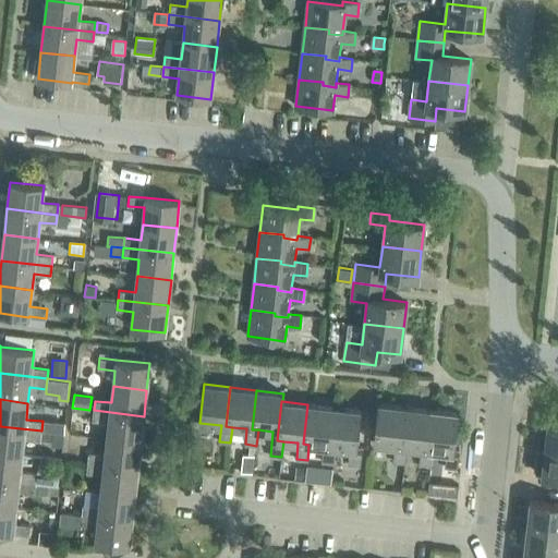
[(329,447),(334,408),(307,404),(303,444),(308,445),(324,446),(322,461),(334,463),(335,447),(329,447)]
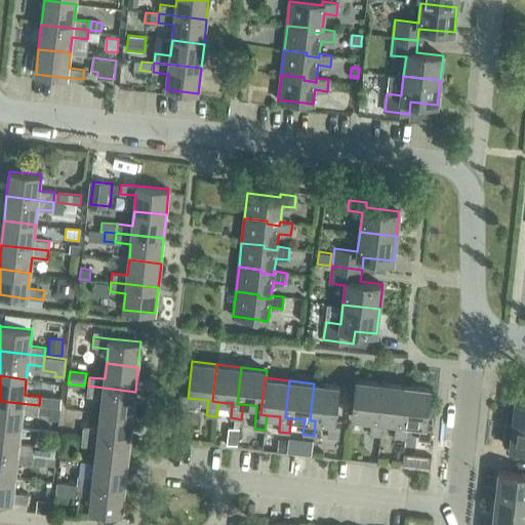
[(376,419),(380,382),(356,380),(352,416),(371,419),(370,434),(380,435),(382,420),(376,419)]
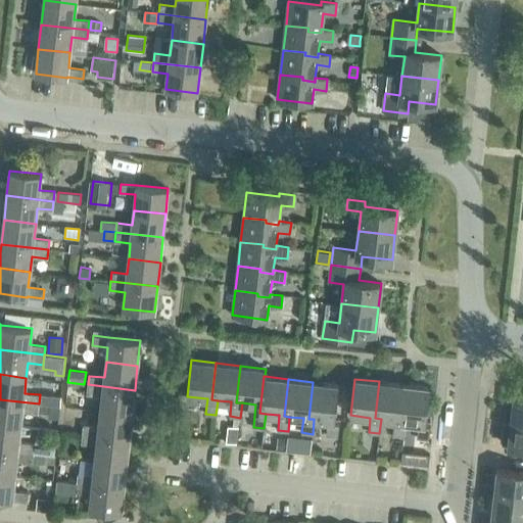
[(399,421),(403,384),(379,381),(375,418),(381,419),(394,420),(393,435),(403,436),(405,422),(399,421)]
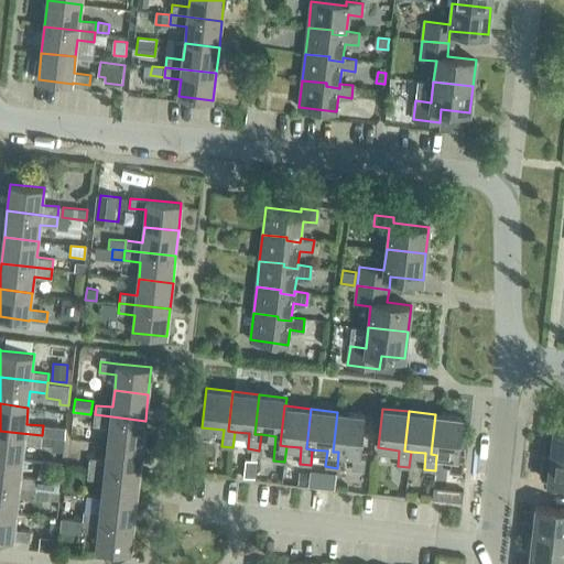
[(364,414),(337,412),(333,452),(338,452),(354,454),(351,469),(362,470),(365,452),(359,451),(364,414)]
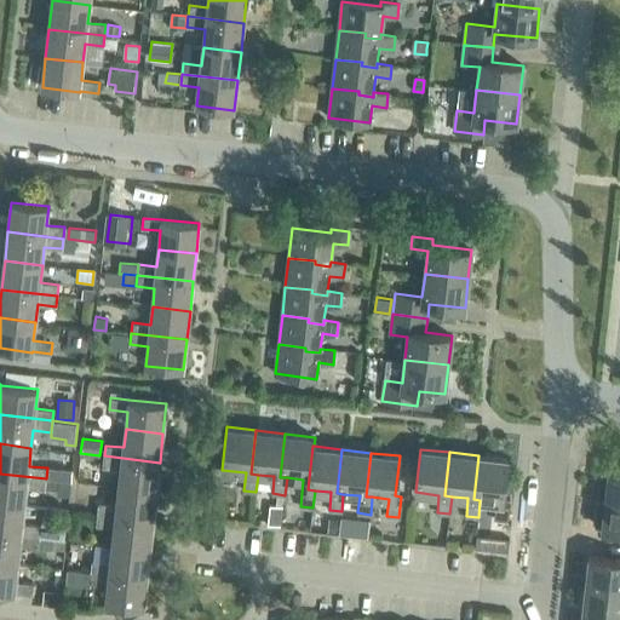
[(156,492),(160,463),(104,455),(103,468),(121,469),(119,487),(156,492)]
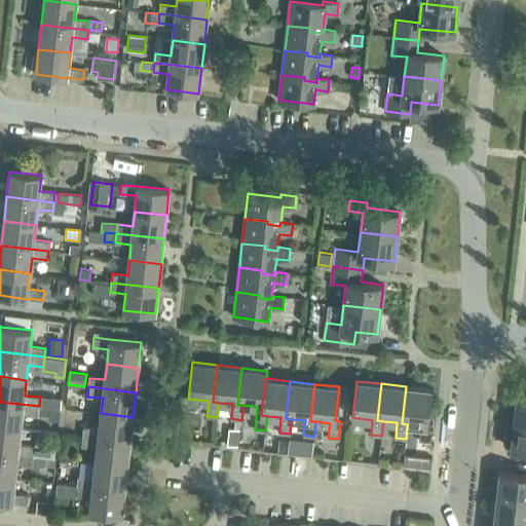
[(430,389),(406,386),(402,423),(407,424),(421,425),(419,440),(430,442),(433,423),(427,423),(430,389)]
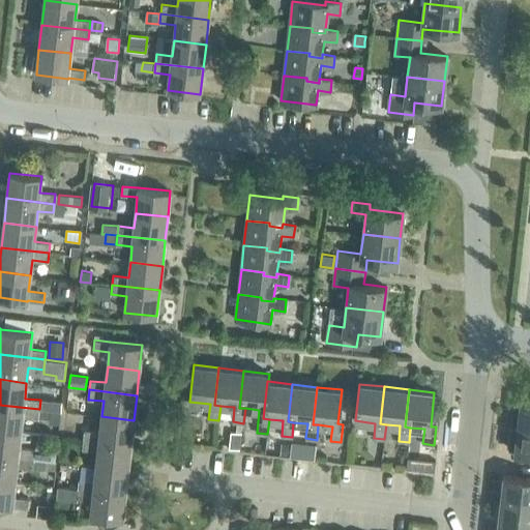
[(40,400),(39,409),(51,410),(61,411),(62,403),(40,400)]
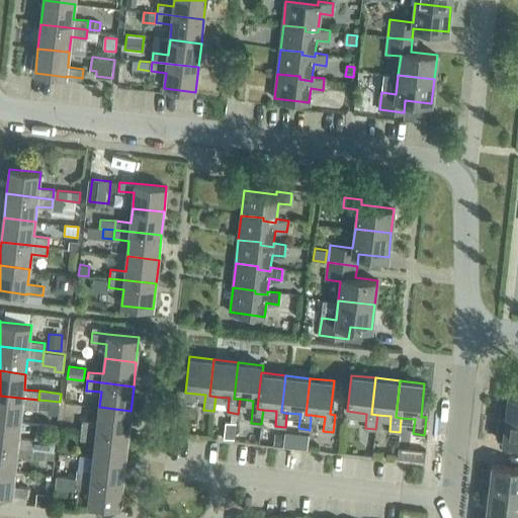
[(517,394),(509,393),(506,417),(517,418),(517,394)]
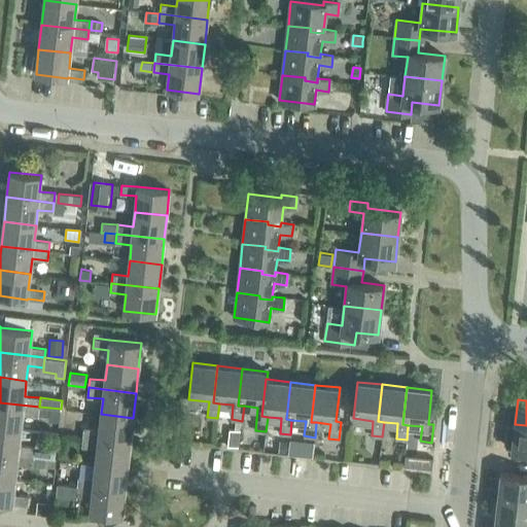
[(38,416),(39,407),(0,402),(0,427),(21,429),(23,414),(38,416)]
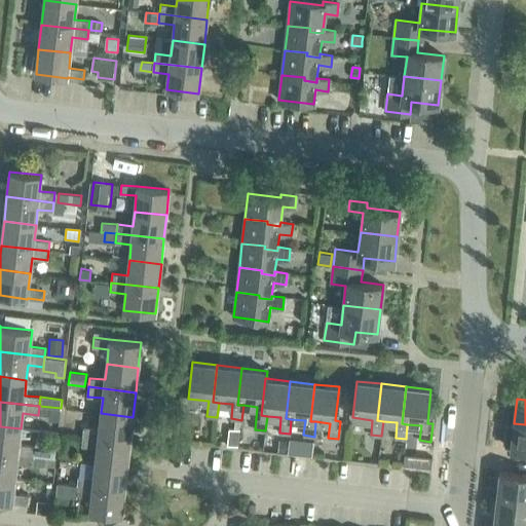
[(59,421),(61,408),(50,407),(50,408),(49,420),(59,421)]
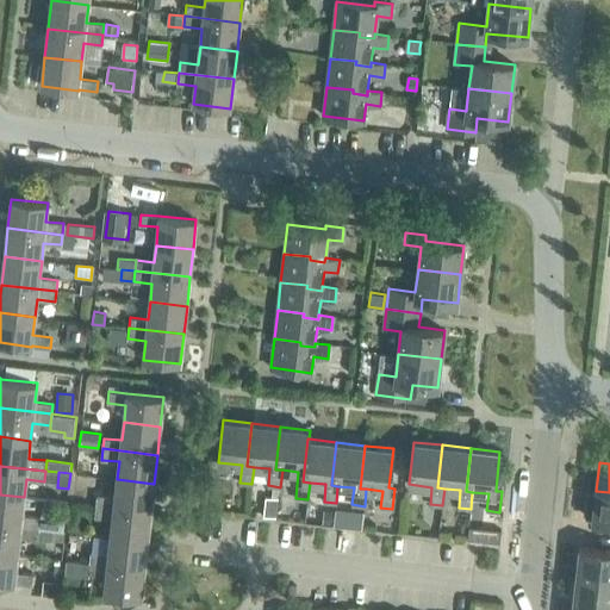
[(150,511),(154,484),(117,479),(114,497),(97,495),(95,505),(150,511)]
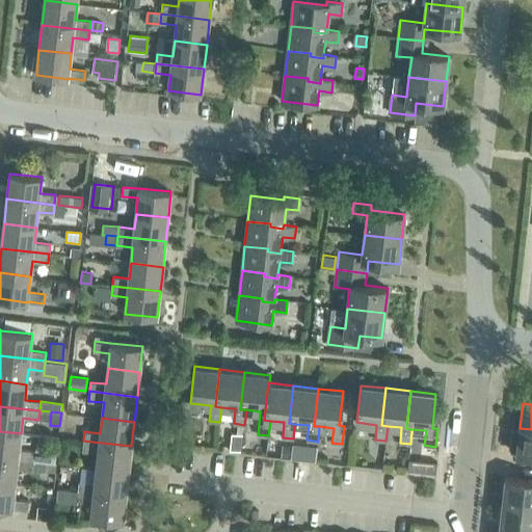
[(531,429),(520,428),(516,454),(531,455),(531,429)]
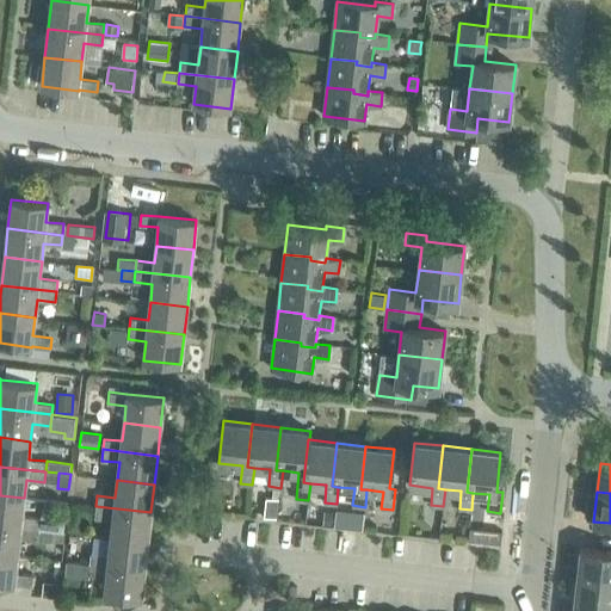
[(22,516),(24,498),(0,495),(0,524),(38,529),(41,518),(22,516)]
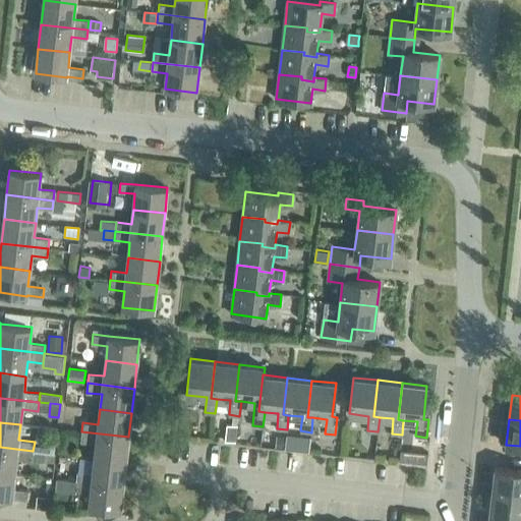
[(228,425),(226,442),(236,443),(238,426),(228,425)]
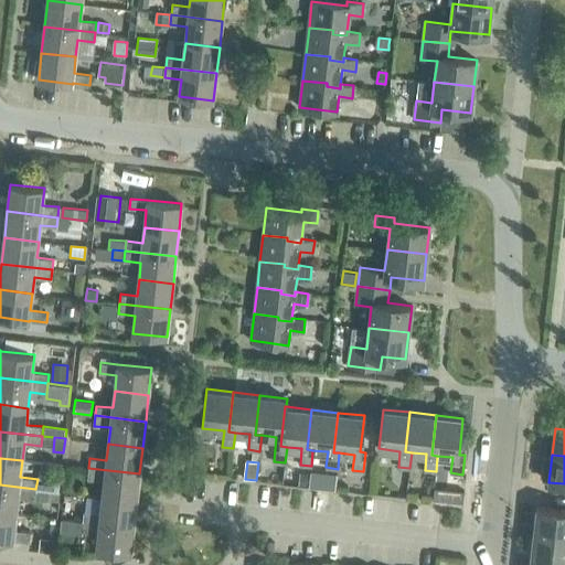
[(137,500),(139,473),(88,468),(87,478),(104,480),(103,497),(137,500)]
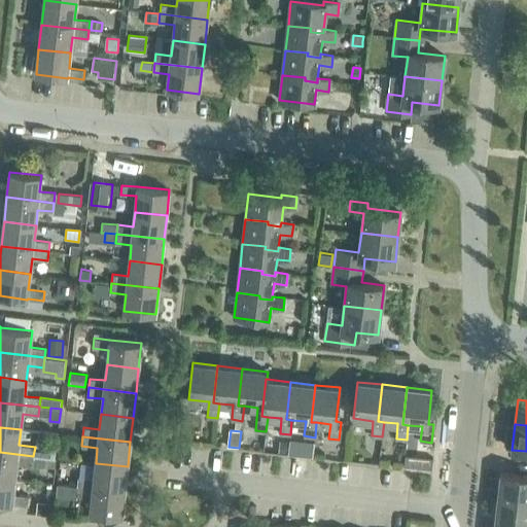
[(300,455),(301,447),(289,446),(288,453),(300,455)]
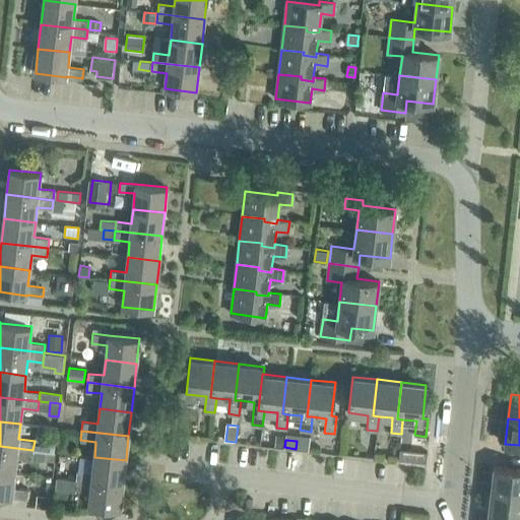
[(31,459),(33,450),(0,446),(0,470),(15,472),(16,457),(31,459)]
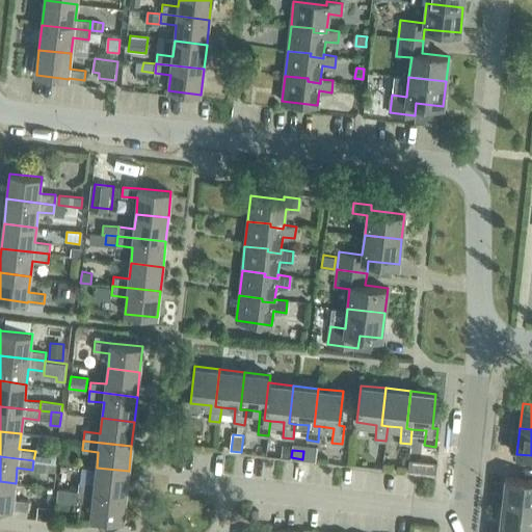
[(32,470),(45,471),(46,461),(33,460),(32,470)]
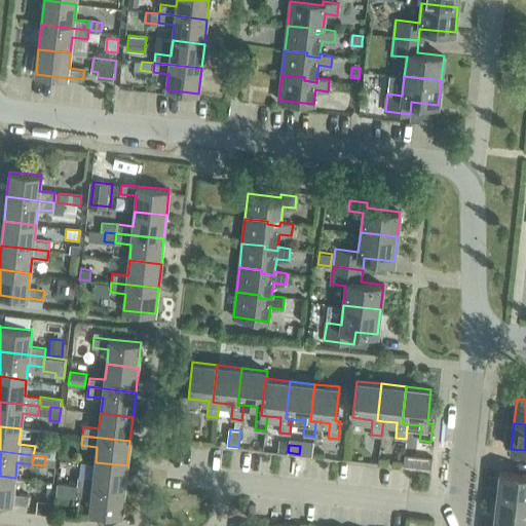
[(124,490),(127,465),(96,462),(94,478),(78,476),(77,485),(124,490)]
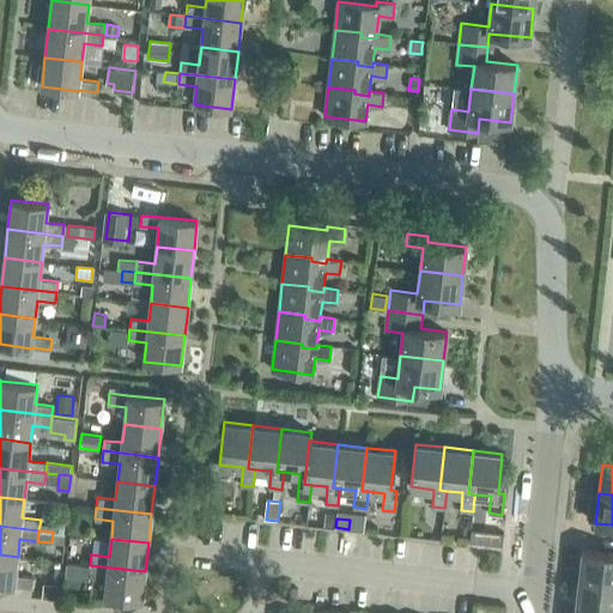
[(612,553),(582,550),(580,578),(612,582),(612,553)]
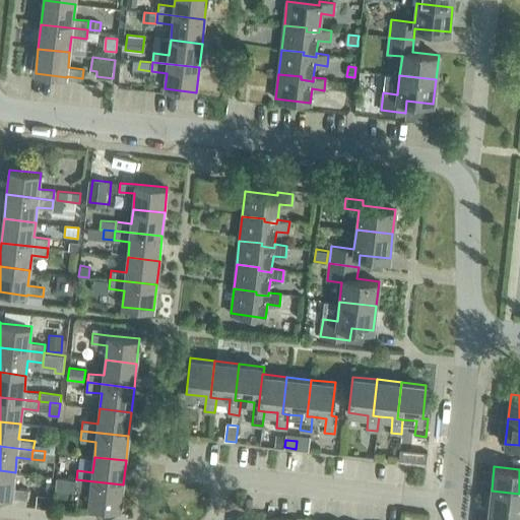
[(13,488),(15,472),(0,470),(0,496),(12,498),(12,497),(27,499),(28,490),(13,488)]
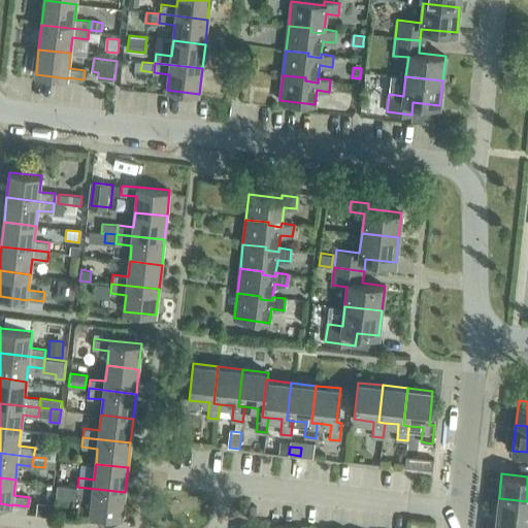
[(68,498),(69,486),(57,485),(56,497),(68,498)]
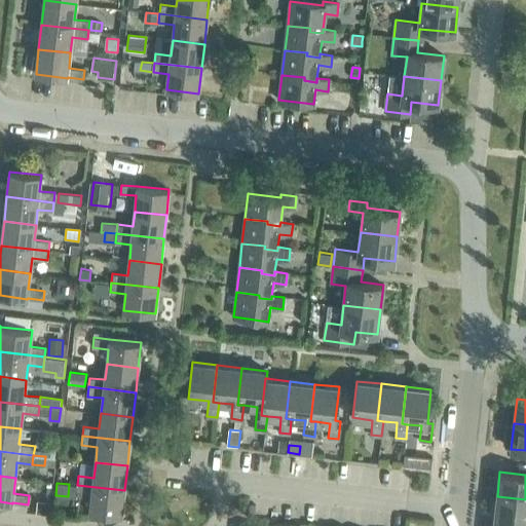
[(121,516),(124,490),(77,485),(76,494),(91,496),(89,512),(121,516)]
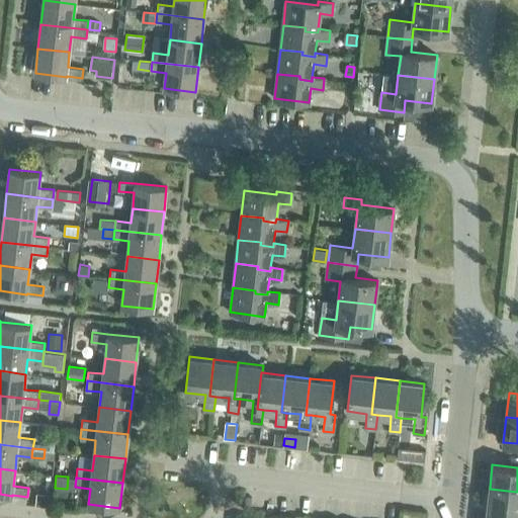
[(517,492),(490,489),(487,513),(517,516),(517,492)]
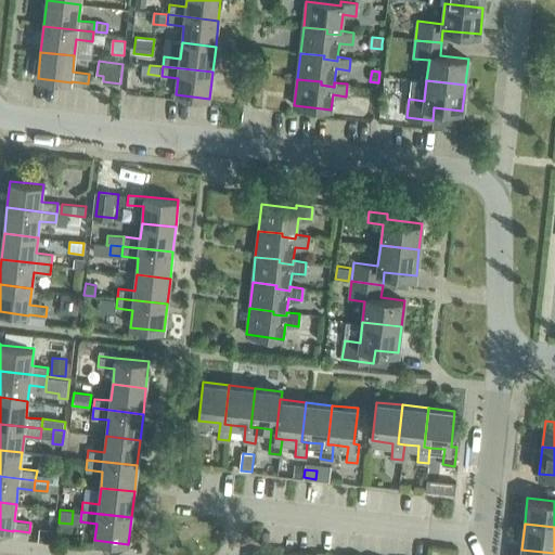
[(37,541),(51,542),(52,532),(38,530),(37,541)]
